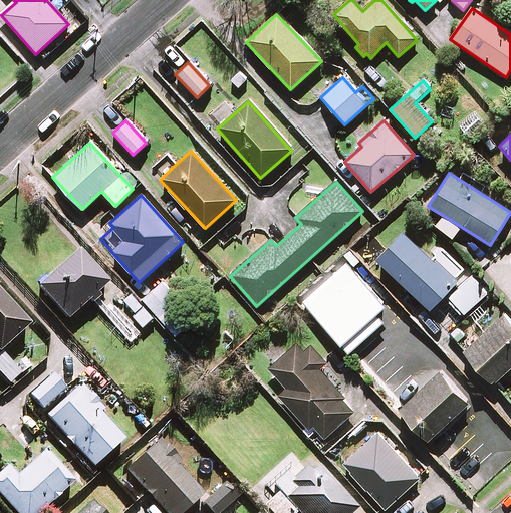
[(456,282),(404,232),(377,260),(431,309),(456,282)]
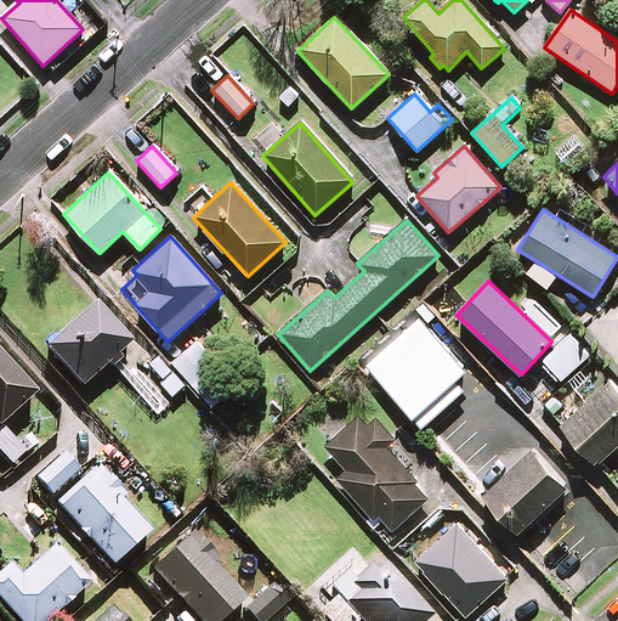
[(79,390),(106,367),(109,372),(119,365),(114,359),(128,348),(92,308),(44,350),(79,390)]
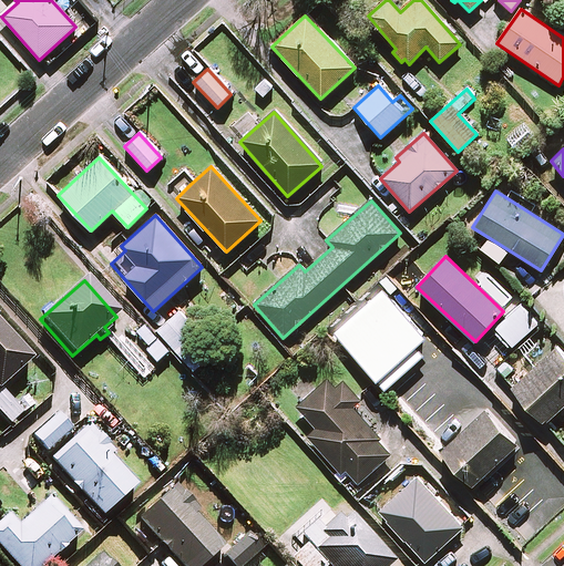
[(423,339),(379,290),(331,332),(383,390),(421,357),(413,348),(423,339)]
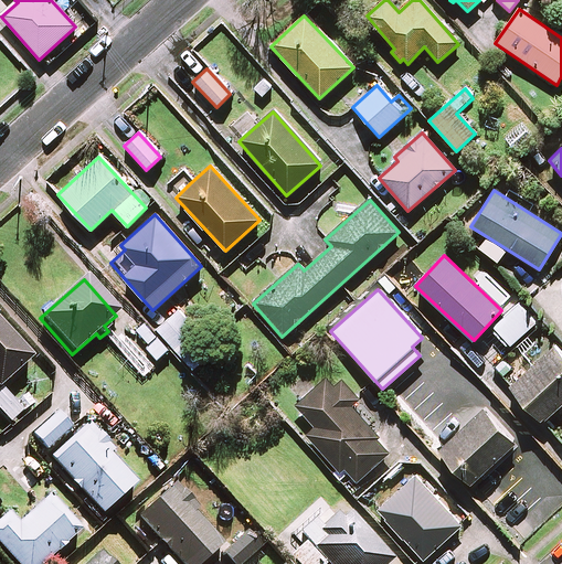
[(534,322),(517,304),(491,327),(510,346),(534,322)]
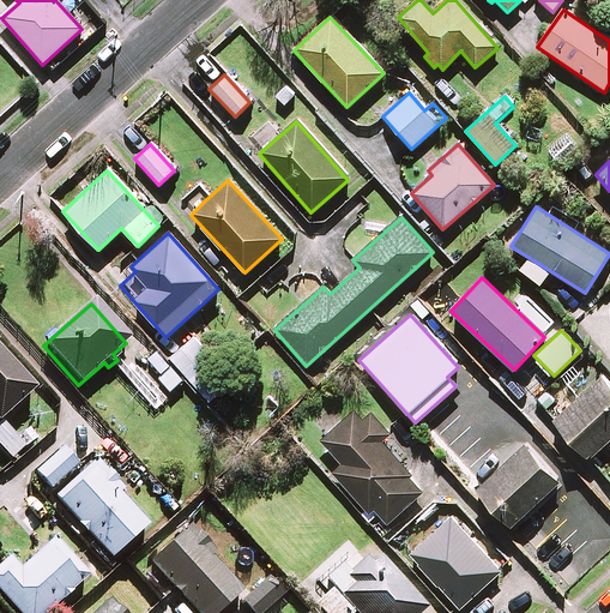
[(156,352),(148,360),(159,374),(156,377),(169,391),(181,380),(156,352)]
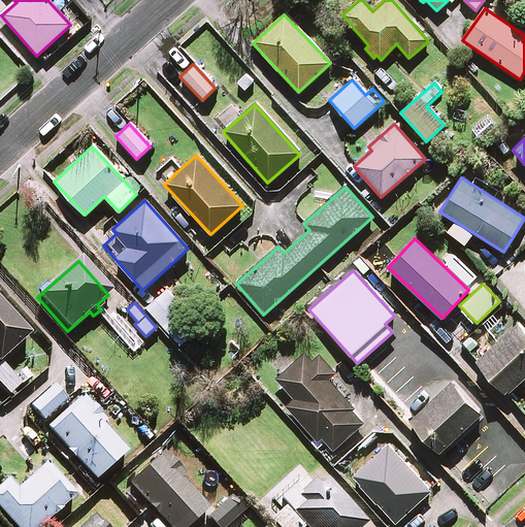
[(0,362),(28,336),(0,305),(0,362)]
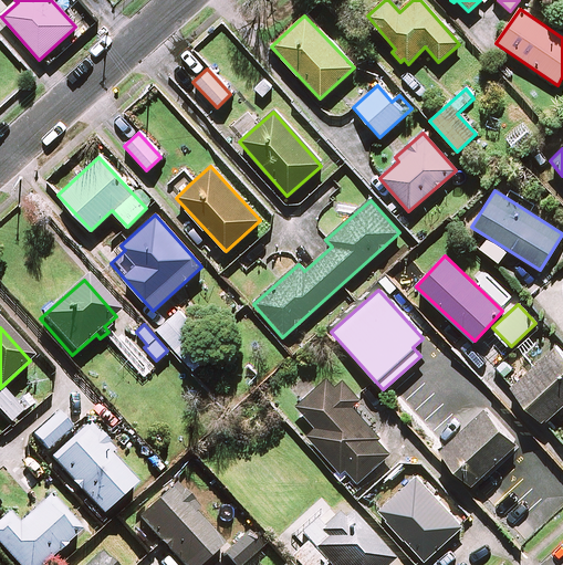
[(562,404),(562,356),(550,342),(507,382),(543,421),(562,404)]
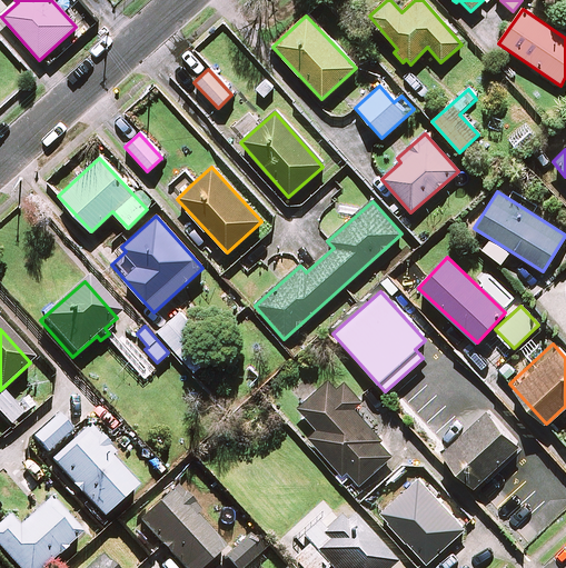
[(359,401),(335,375),(298,408),(317,429),(307,438),(354,489),(393,455),(351,409),(359,401)]
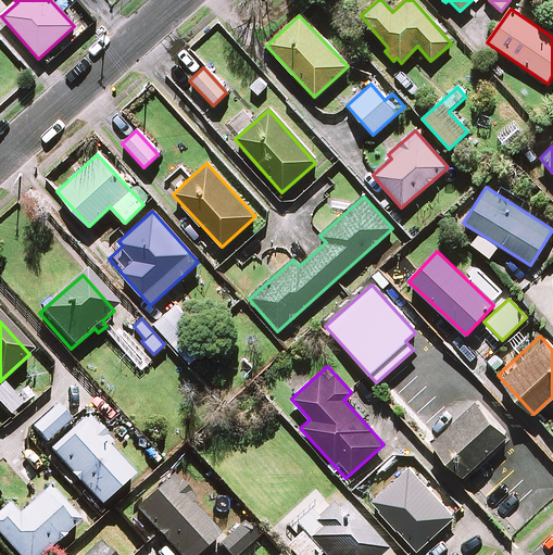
[(0,411),(8,419),(22,407),(0,383),(0,411)]
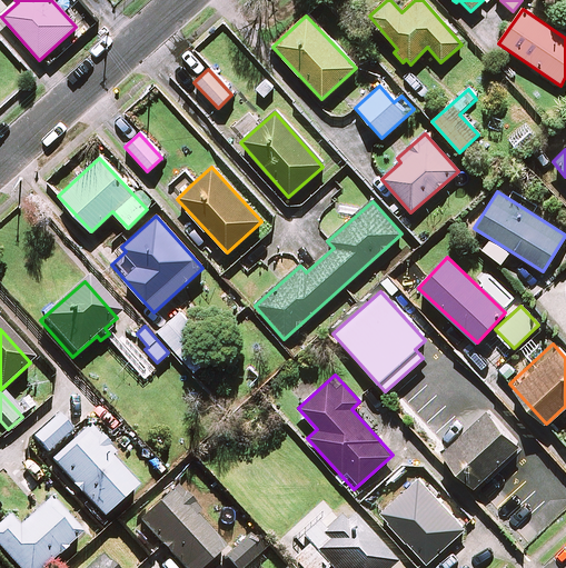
[(518,448),(485,411),(440,450),(474,487),(518,448)]
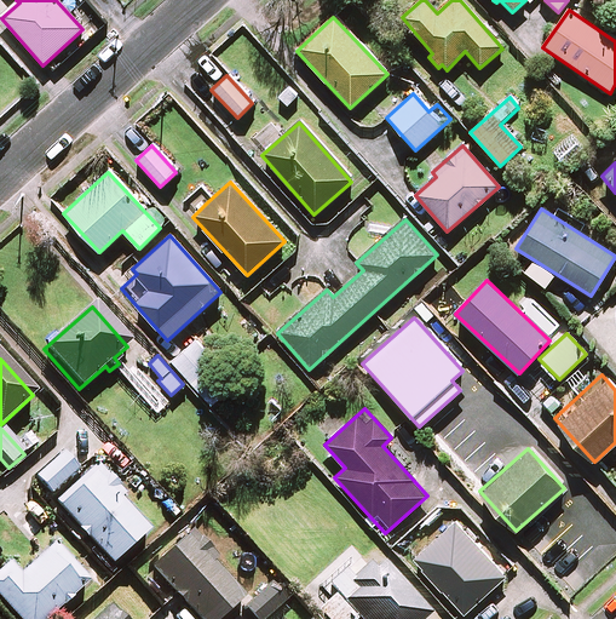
[(76,473),(62,456),(34,480),(49,497),(76,473)]
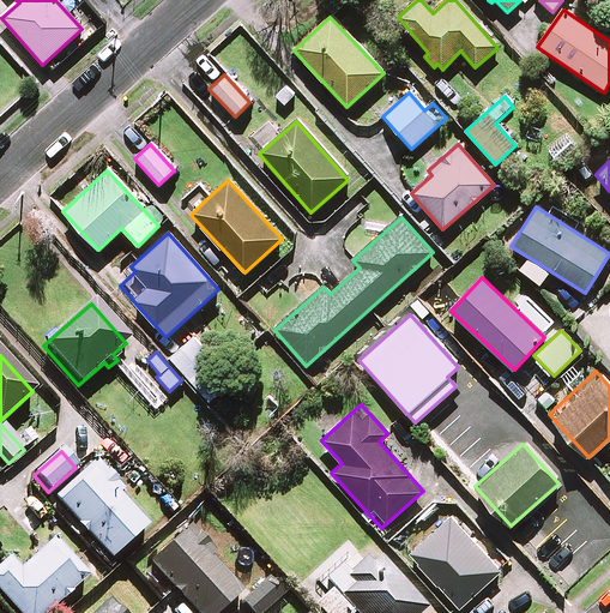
[(119,492),(94,463),(53,500),(109,562),(145,528),(115,496),(119,492)]
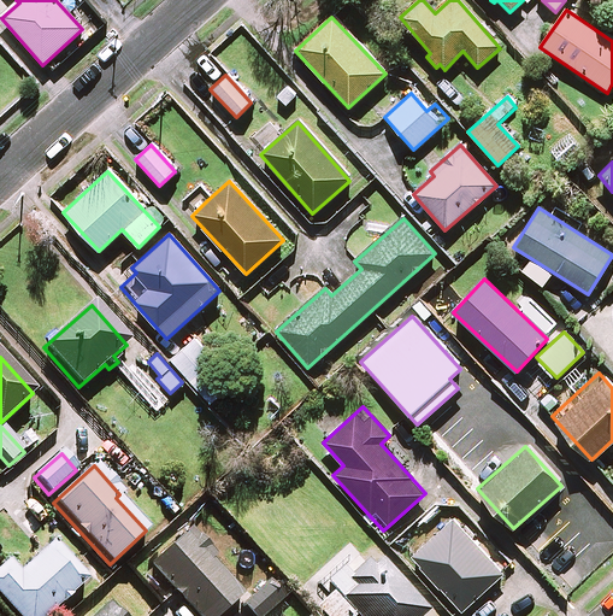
[(219,615),(241,598),(211,564),(235,544),(211,515),(151,568),(192,615),(219,615)]
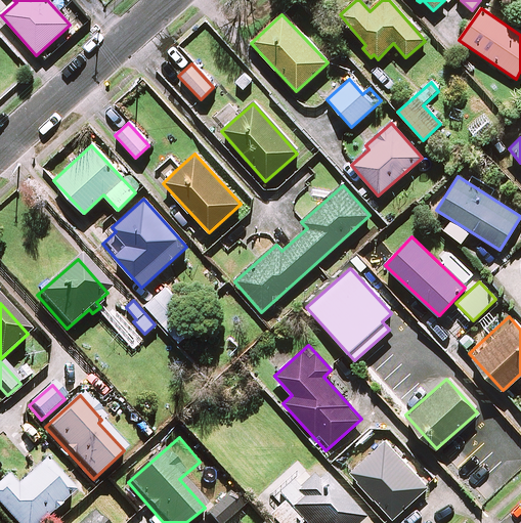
[(409,454),(402,462),(384,441),(350,472),(392,519),(426,488),(433,481),(409,454)]
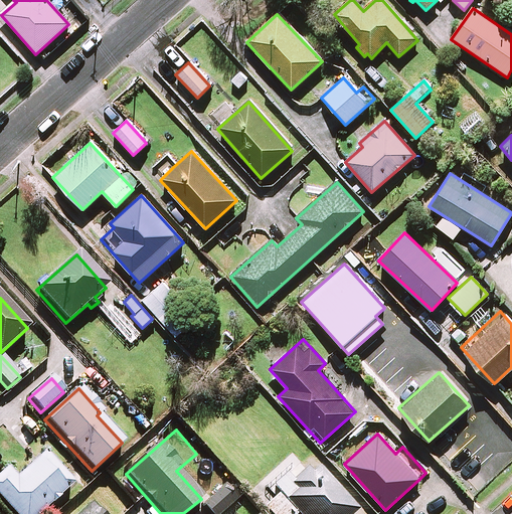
[(39,513),(71,485),(43,454),(14,481),(5,470),(0,474),(0,500),(11,513),(39,513)]
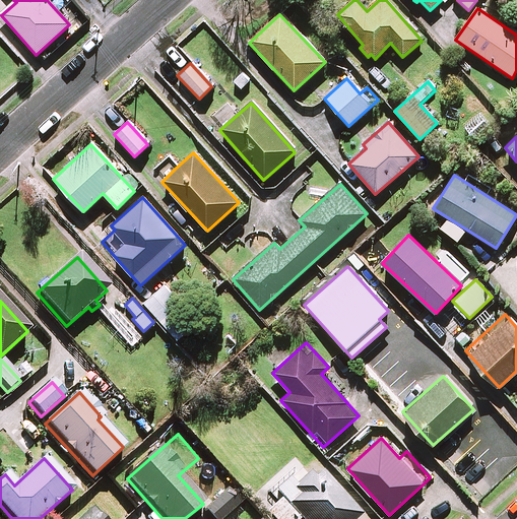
[(358,518),(337,496),(314,469),(264,514),(268,518),(358,518)]
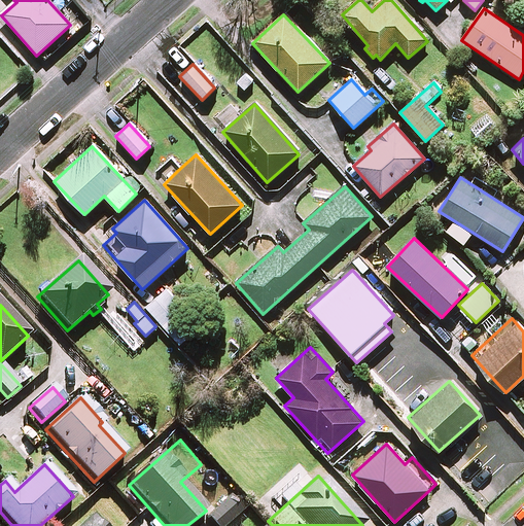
[(225,525),(241,513),(229,498),(205,519),(211,525),(225,525)]
